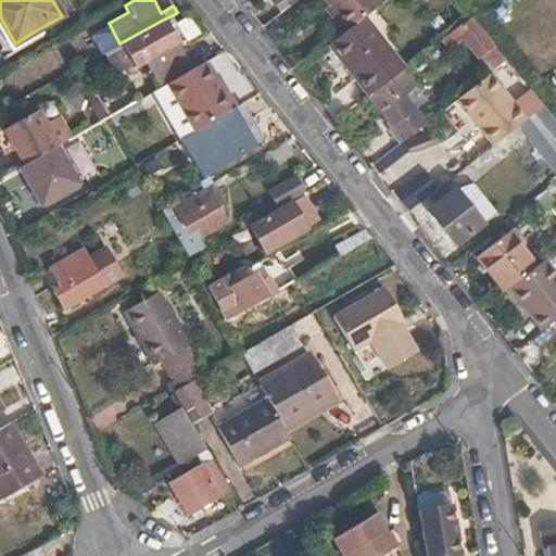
[(270,0),(280,12),(297,0),(270,0)]
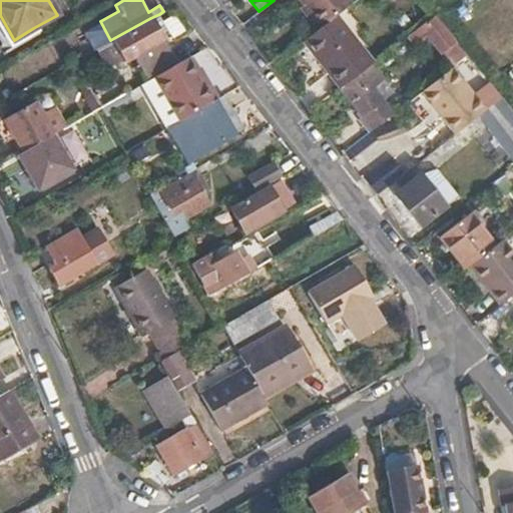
[(352,2),(350,0),(298,0),(320,28),(337,15),(352,2)]
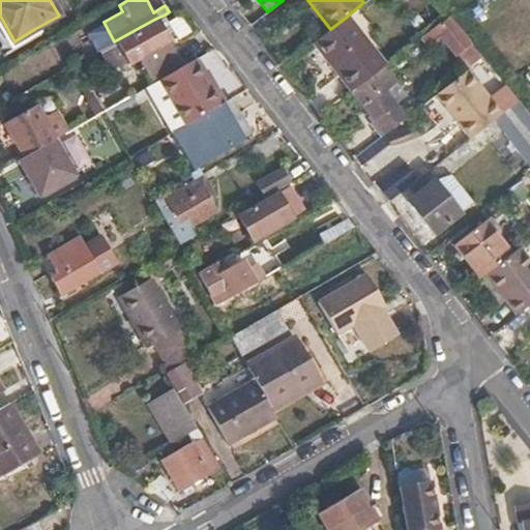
[(165,15),(155,19),(168,39),(176,34),(165,15)]
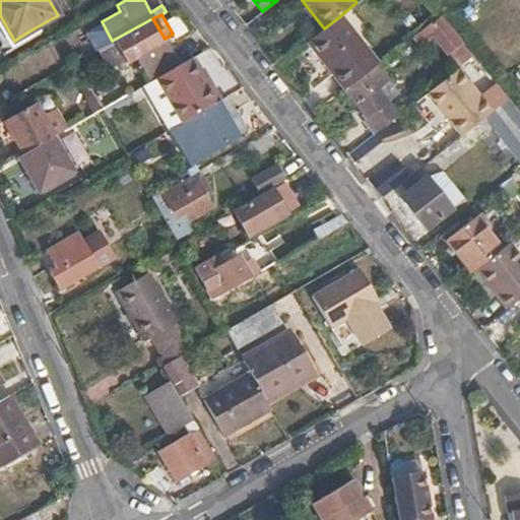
[(410,14),(402,20),(409,29),(417,23),(410,14)]
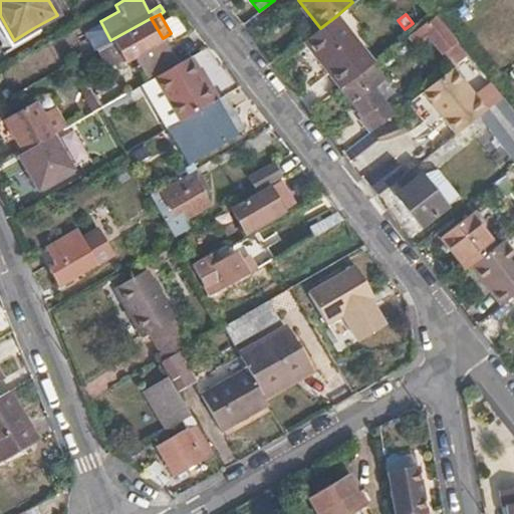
[(37,35),(33,28),(14,40),(0,15),(0,40),(7,53),(37,35)]
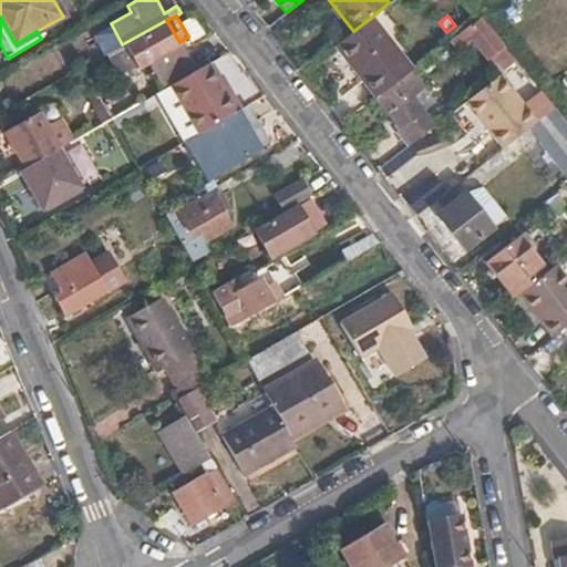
[(361,81),(375,99),(413,69),(372,17),(353,31),(334,45),(361,81)]
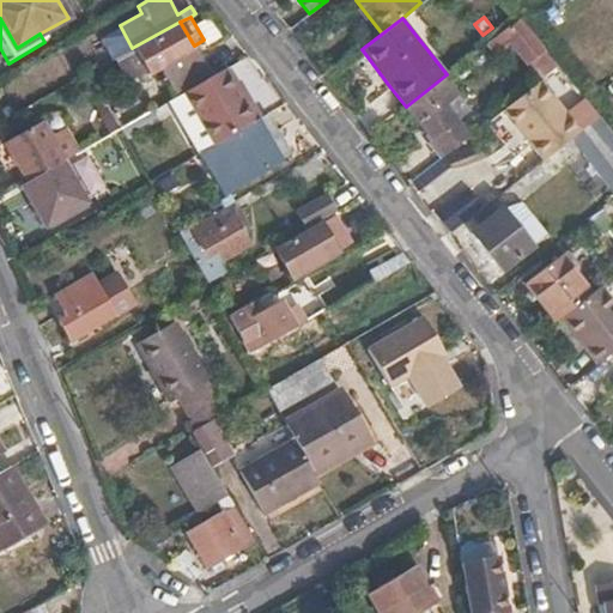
[(520,18),(485,46),(493,56),(508,44),(526,67),(546,52),(520,18)]
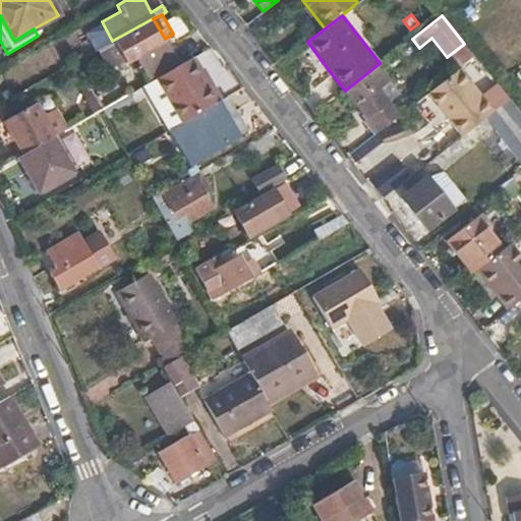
[(112,41),(97,50),(109,70),(126,61),(128,64),(136,60),(150,82),(156,79),(180,65),(165,39),(153,18),(112,41)]
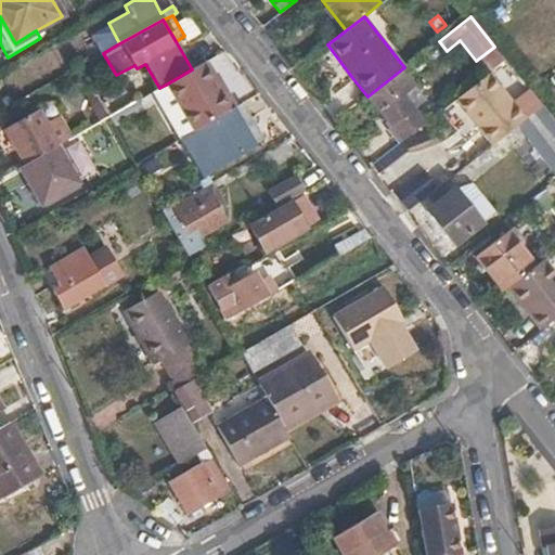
[(327,44),(319,52),(345,86),(353,79),(327,44)]
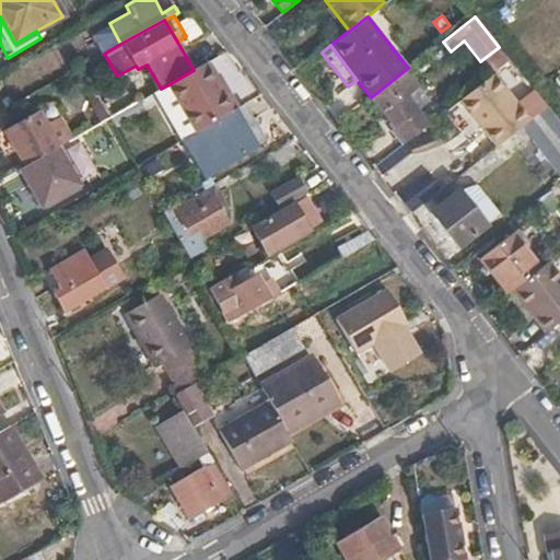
[(167,85),(194,132),(235,109),(207,62),(194,70),(167,85)]
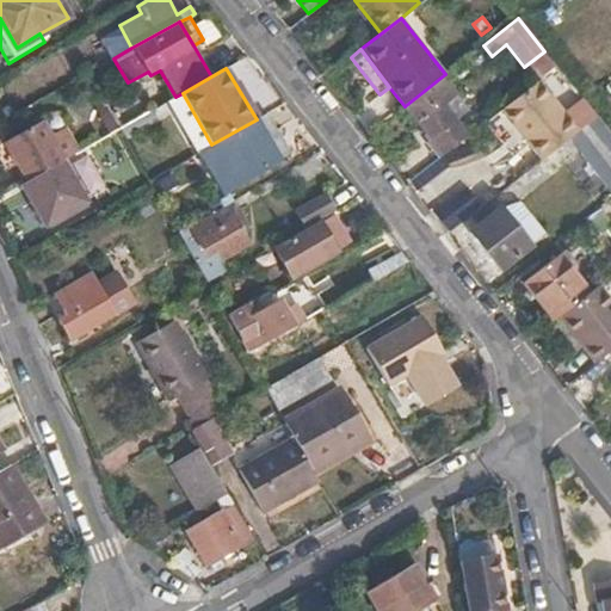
[(425,142),(438,159),(485,122),(476,112),(462,124),(457,119),(446,105),(457,96),(458,96),(443,75),(405,106),(425,134),(429,139),(425,141),(425,142)]
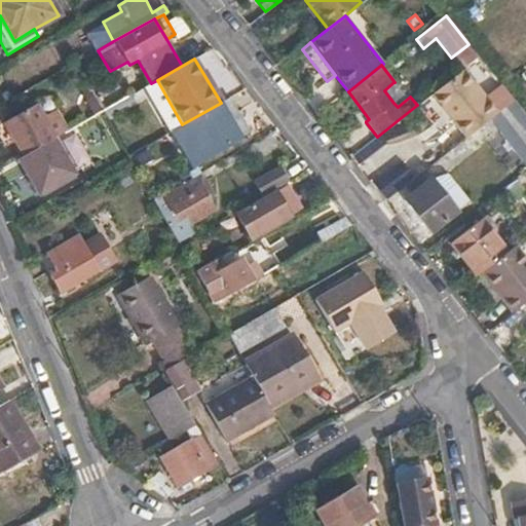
[(498,113),(462,69),(433,94),(466,138),(490,119),(498,113)]
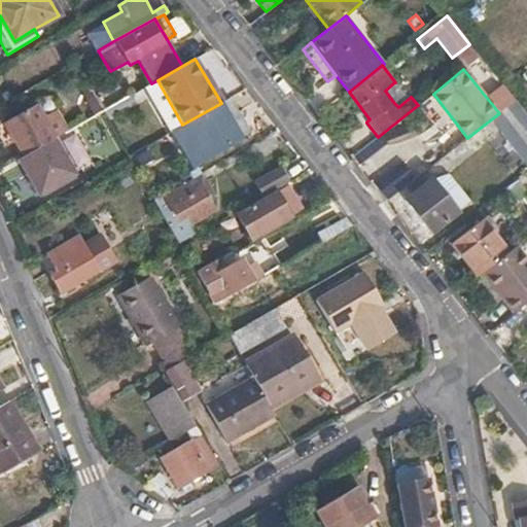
[(385,91),(394,103),(405,95),(394,82),(385,91)]
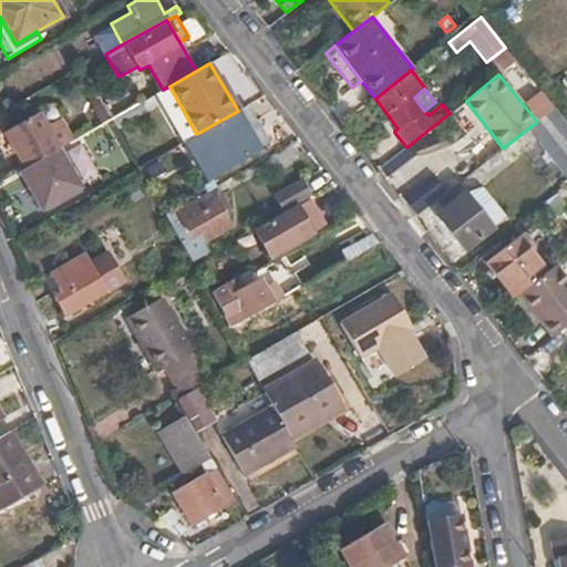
[(255,119),(248,105),(239,110),(247,123),(255,119)]
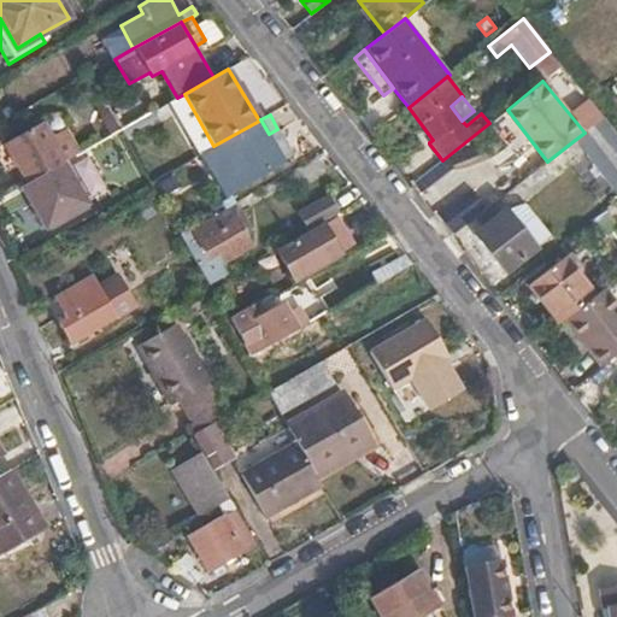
[(616,136),(603,118),(585,133),(575,140),(616,195),(616,136)]
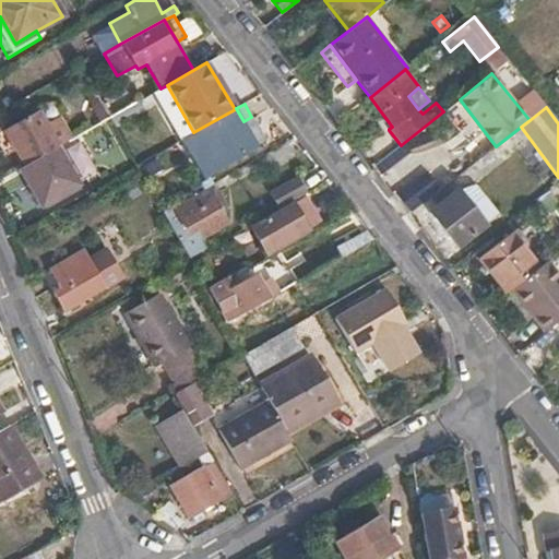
[(236,108),(235,109),(195,132),(216,168),(257,146),(244,121),(236,108)]
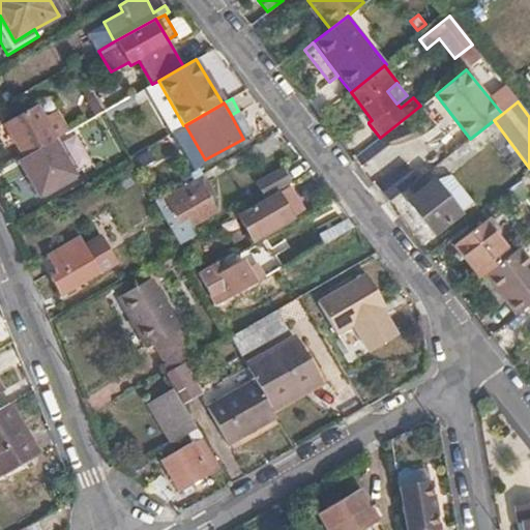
[(24,157),(56,139),(69,130),(58,110),(45,117),(37,104),(0,124),(0,146),(1,149),(15,142),(24,157)]
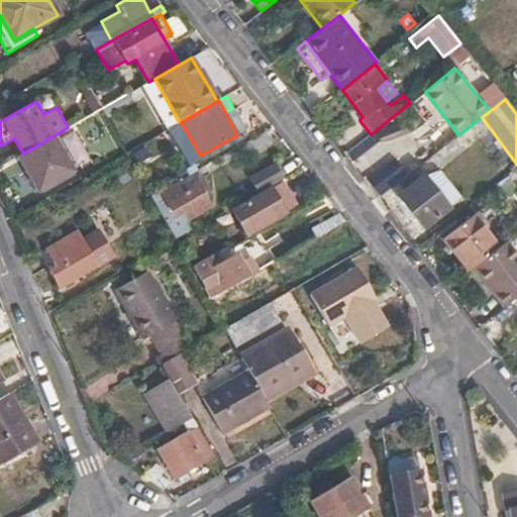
[(23,153),(17,157),(38,192),(75,172),(55,135),(23,153)]
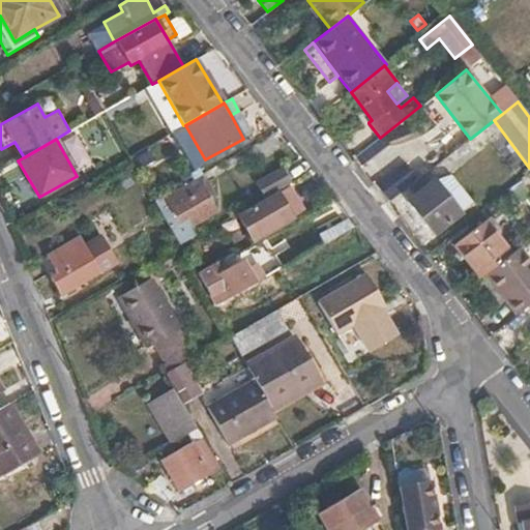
[(255,183),(264,199),(292,183),(284,168),(255,183)]
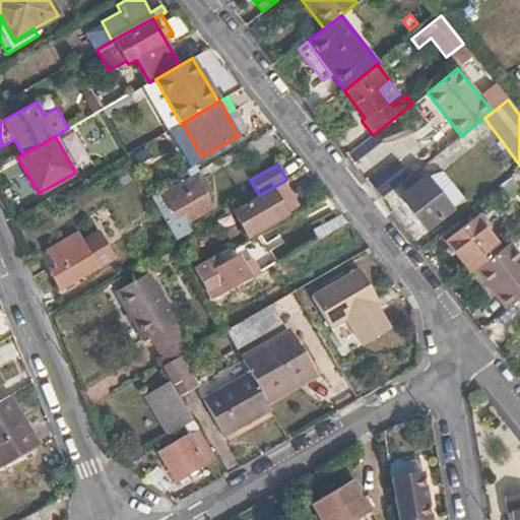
[(393,169),(371,186),(381,199),(403,182),(393,169)]
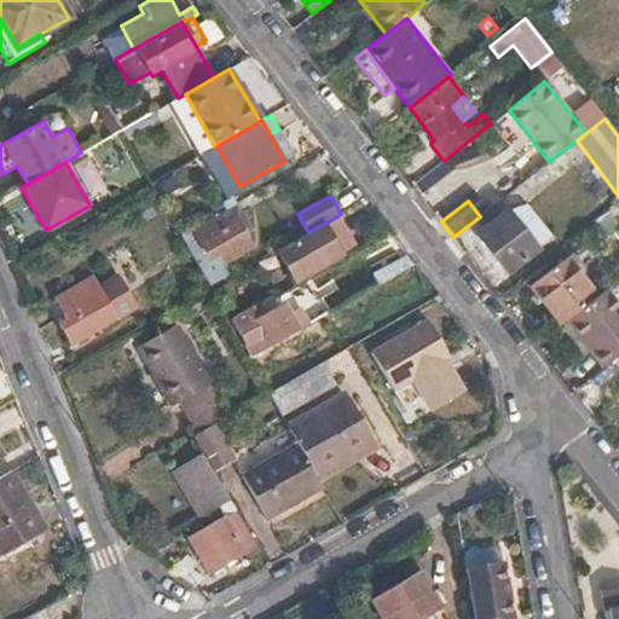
[(526,204),(513,214),(539,248),(553,237),(526,204)]
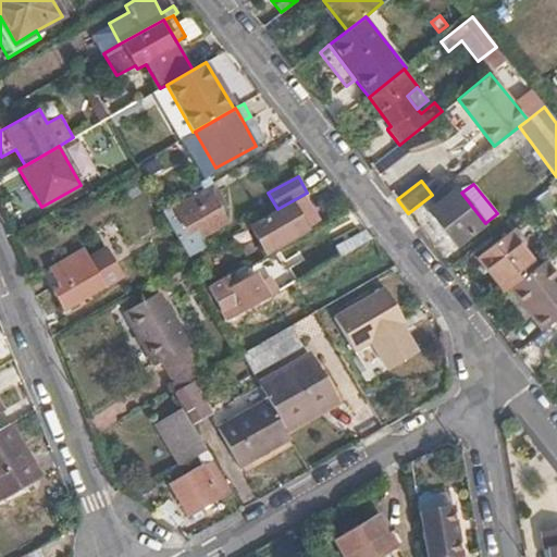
[(162,211),(189,258),(210,247),(208,244),(205,237),(229,224),(221,211),(227,207),(214,186),(187,201),(186,198),(162,211)]
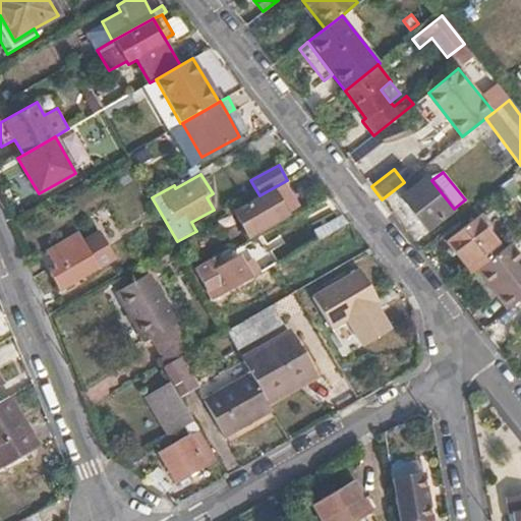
[(454,209),(431,180),(428,176),(400,198),(425,230),(454,209)]
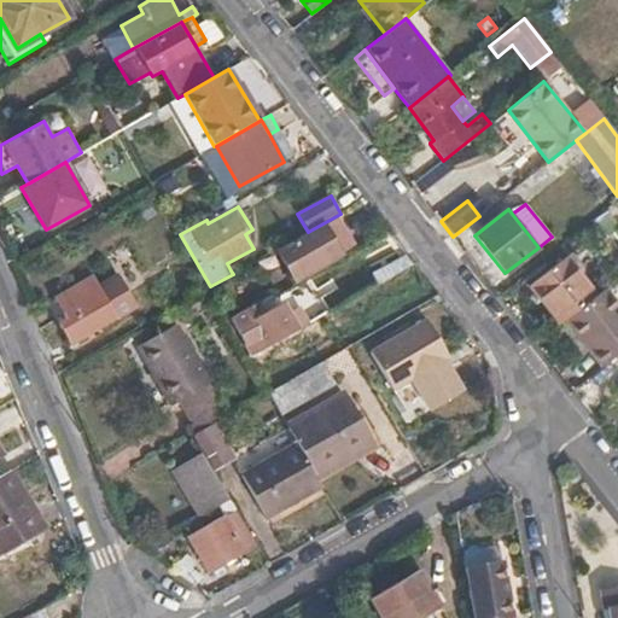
[(291,244),(277,252),(293,281),(355,245),(337,216),(290,243),(291,244)]
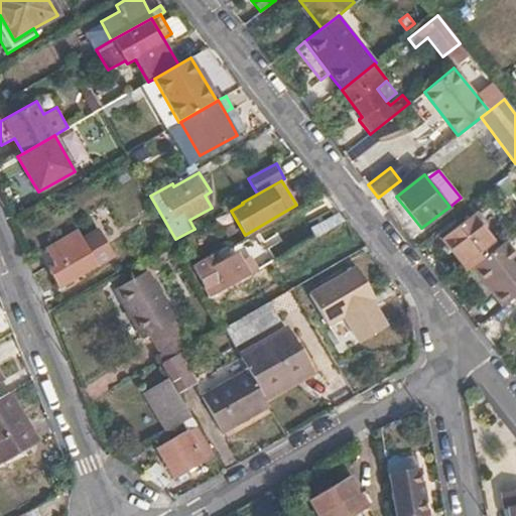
[(478,211),(473,215),(484,228),(489,224),(478,211)]
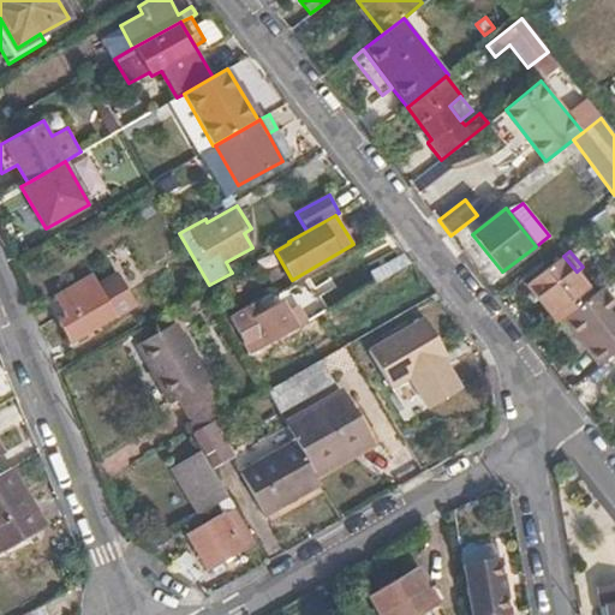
[(526,284),(556,324),(562,318),(593,293),(577,272),(563,256),(526,284)]
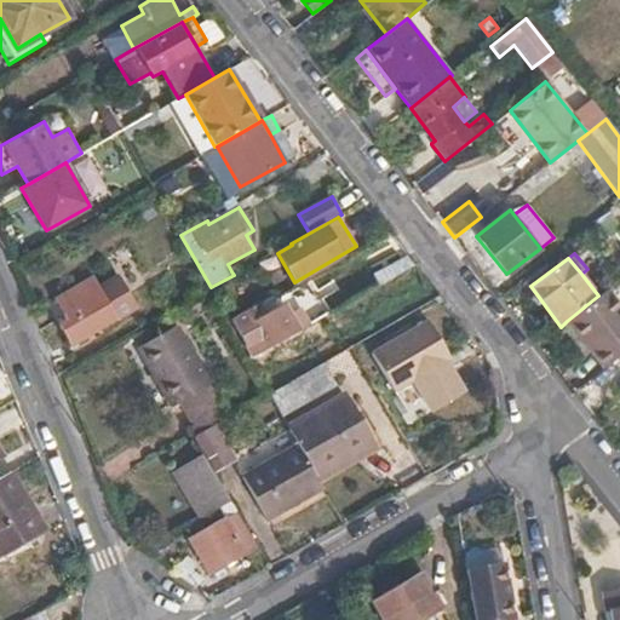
[(328,275),(304,290),(310,300),(334,287),(328,275)]
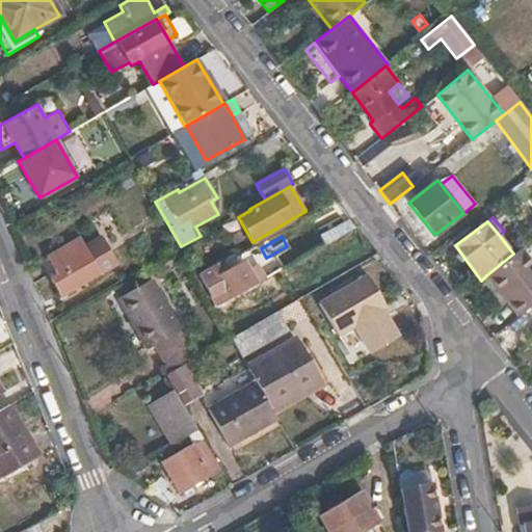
[(79,237),(46,257),(55,274),(49,278),(60,297),(117,264),(101,237),(85,246),(79,237)]
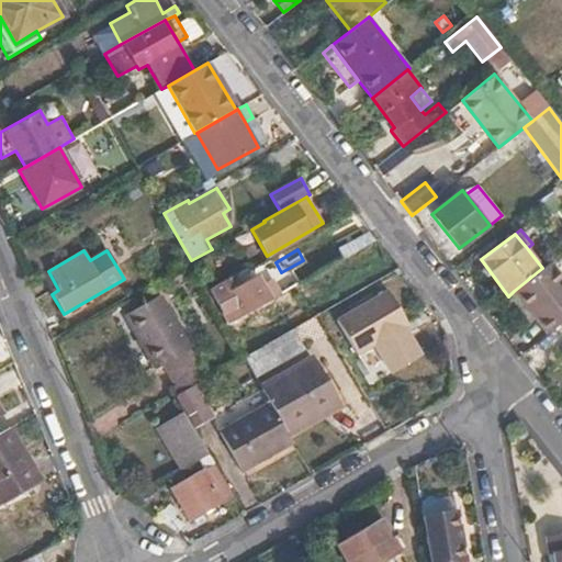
[(514,291),(546,334),(561,322),(561,277),(551,262),(542,269),(514,291)]
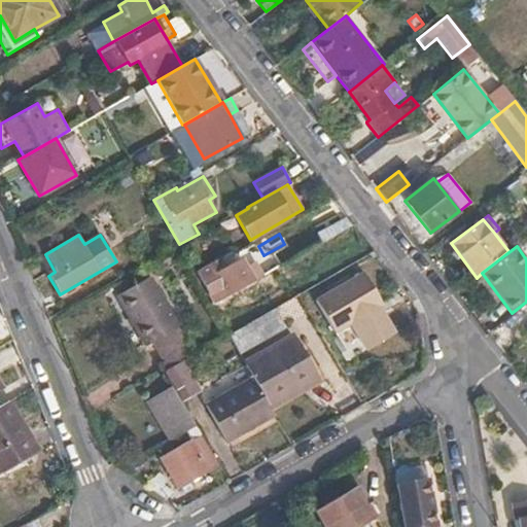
[(312,250),(296,259),(303,271),(318,261),(312,250)]
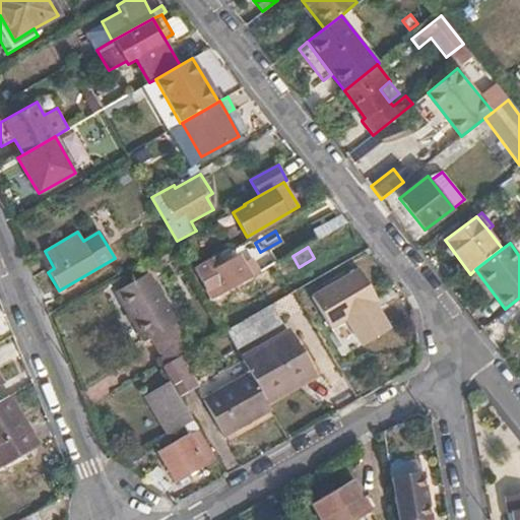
[(196,266),(198,269),(218,258),(216,255),(196,266)]
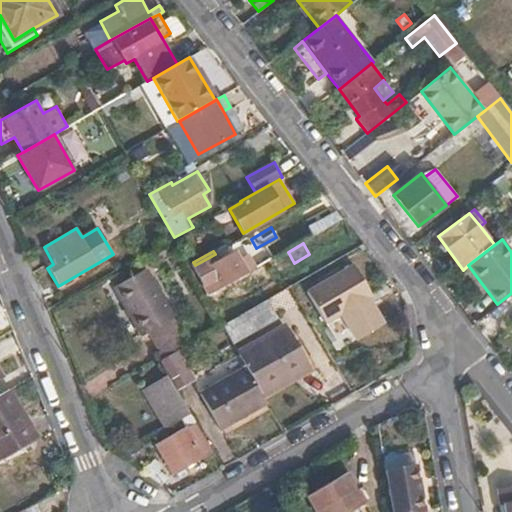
[(215,254),(195,265),(192,267),(209,297),(221,290),(222,289),(247,275),(233,252),(219,261),(215,254)]
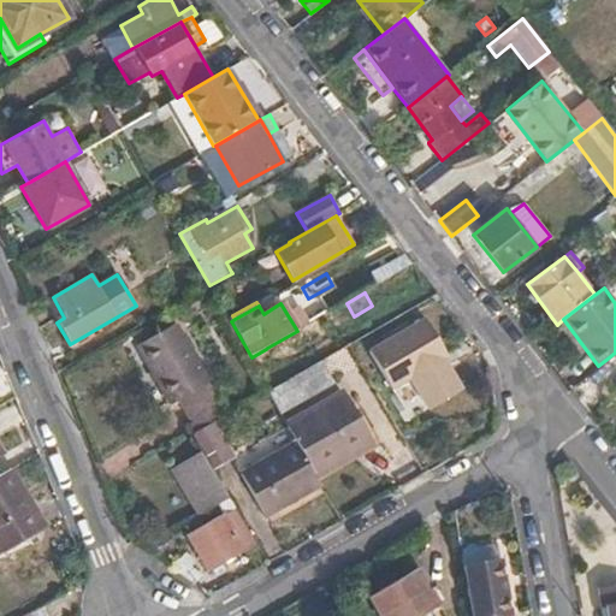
[(427,321),(371,353),(404,412),(424,401),(428,410),(461,391),(443,360),(446,356),(427,321)]
